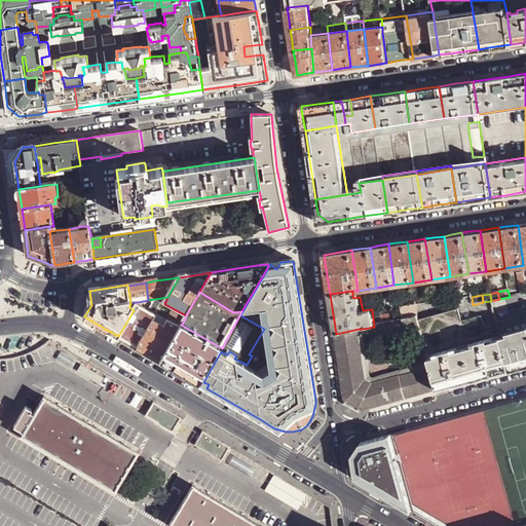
[(127,342),(139,348),(155,321),(157,315),(138,304),(134,310),(118,336),(127,342)]
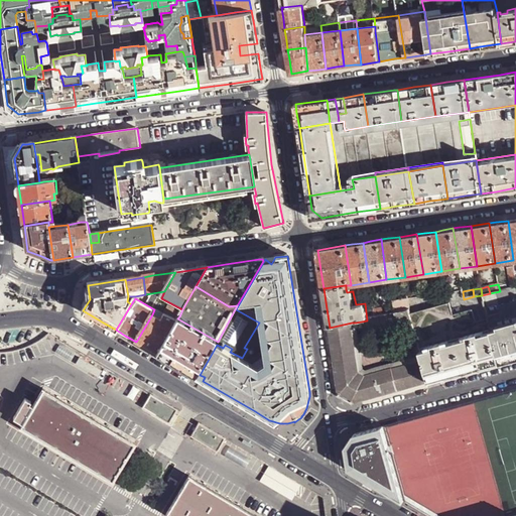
[(411,314),(421,352),(429,350),(448,344),(457,342),(492,332),(488,319),(476,323),(473,310),(454,316),(452,303),(411,314)]
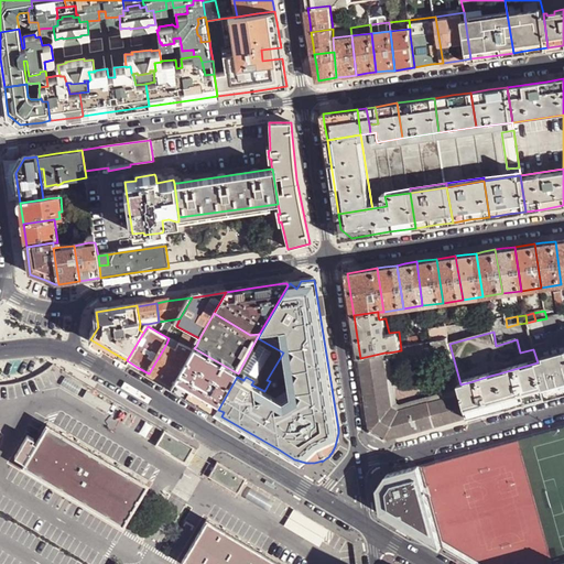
[(448,340),(447,334),(437,335),(437,336),(440,343),(448,340)]
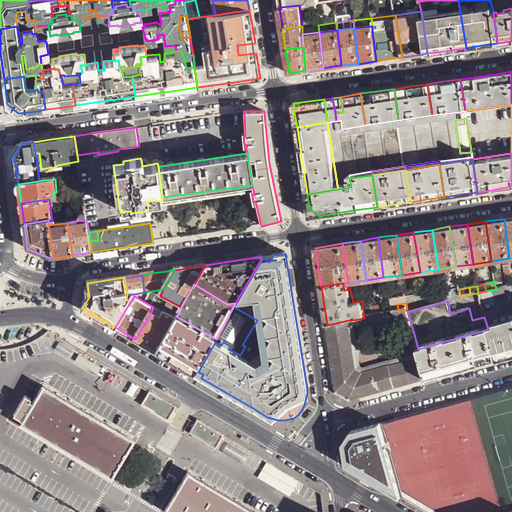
[(379,306),(381,314),(389,313),(388,307),(387,304),(379,306)]
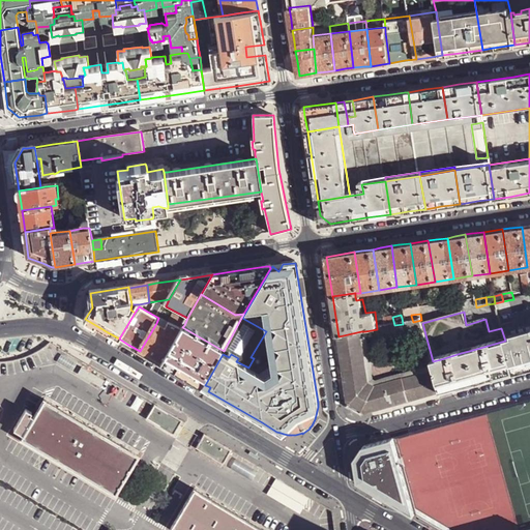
[(167,328),(170,322),(158,317),(158,318),(156,323),(167,328)]
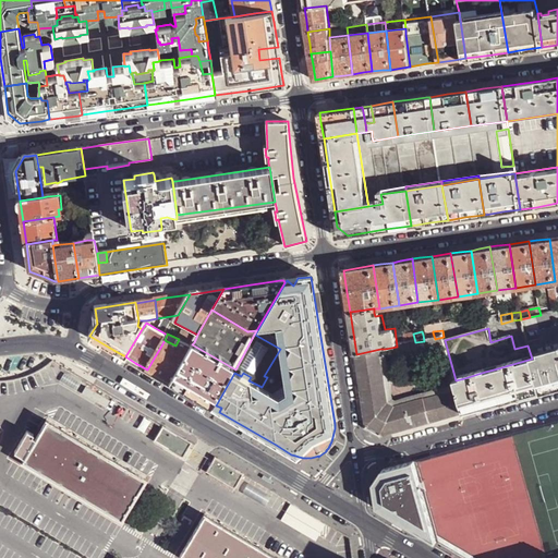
[(403,336),(404,344),(415,342),(413,334),(403,336)]
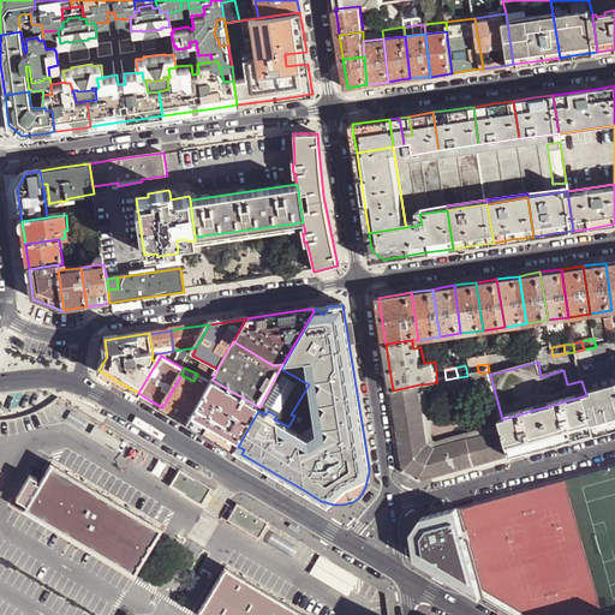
[(201,369),(197,374),(210,381),(212,380),(214,377),(201,369)]
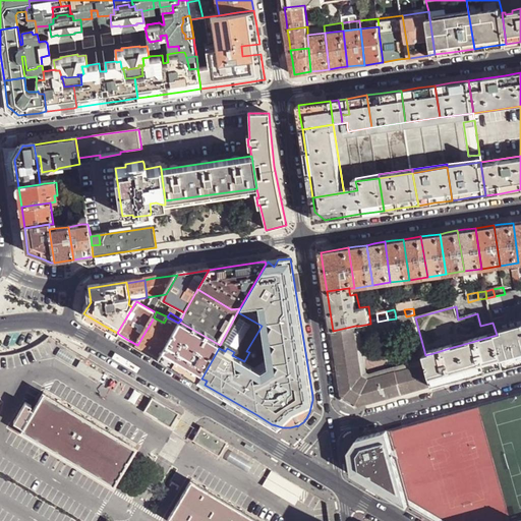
[(249,352),(246,351),(262,326),(238,312),(219,348),(225,351),(227,348),(234,352),(232,355),(244,361),(249,352)]
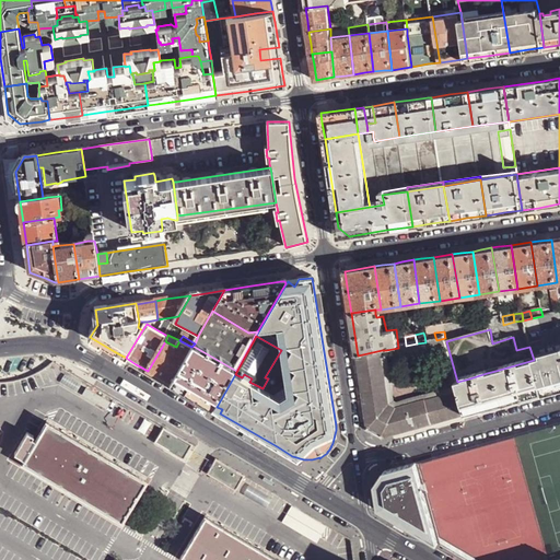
[(559,337),(550,340),(559,374),(559,337)]
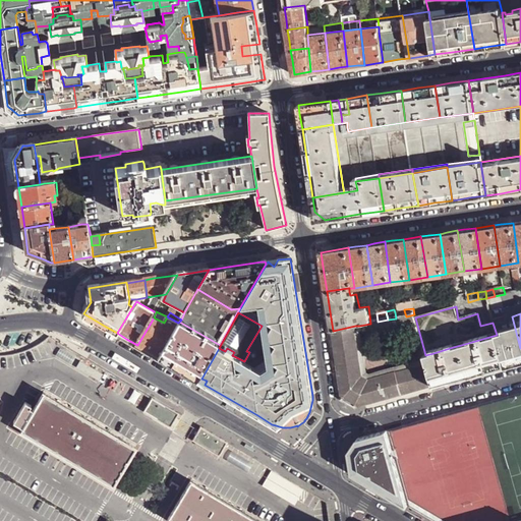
[(410,361),(425,355),(415,317),(414,314),(406,316),(399,317),(410,361)]
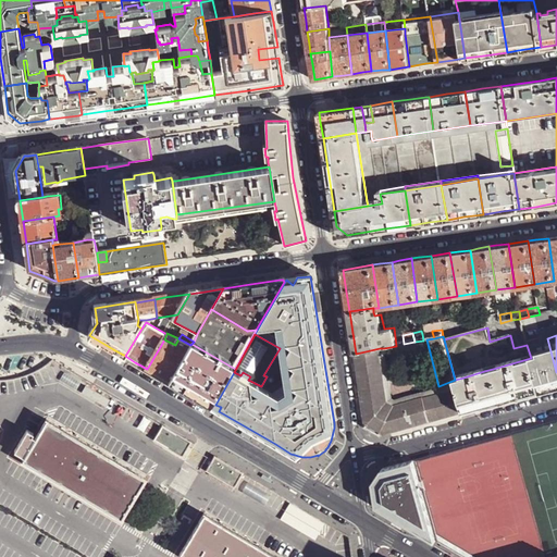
[(157,375),(170,382),(190,345),(178,338),(175,345),(164,339),(147,369),(157,375)]
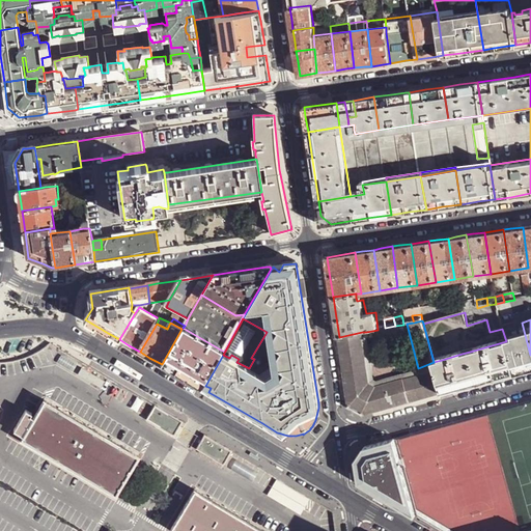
[(514,371),(530,366),(530,355),(522,323),(502,328),(502,329),(506,341),(514,371)]
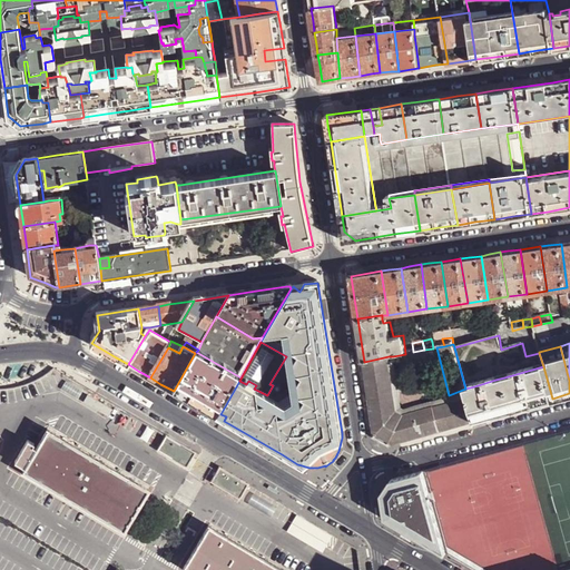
[(205,410),(217,418),(229,397),(241,377),(196,352),(195,353),(174,391),(205,410)]
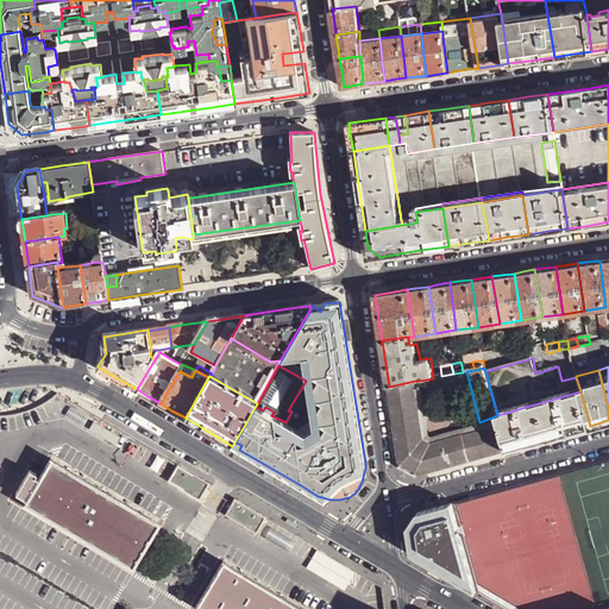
[(471,460),(464,434),(432,444),(425,439),(415,381),(389,387),(395,424),(401,466),(418,476),(471,460)]
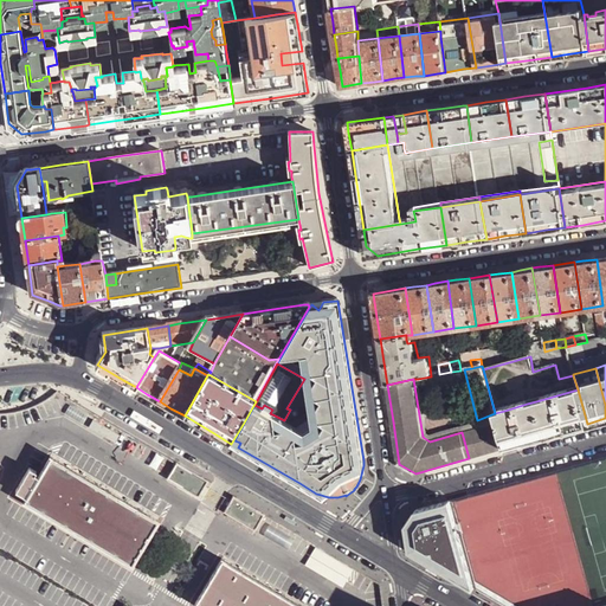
[(423,437),(426,431),(418,379),(413,379),(423,437)]
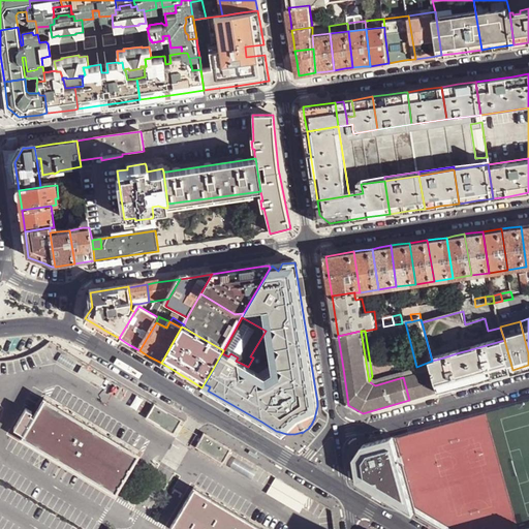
[(504,340),(468,350),(460,352),(440,359),(432,361),(433,369),(439,392),(439,393),(448,391),(447,386),(467,381),(475,378),(493,374),(493,377),(512,372),(512,370),(504,340)]
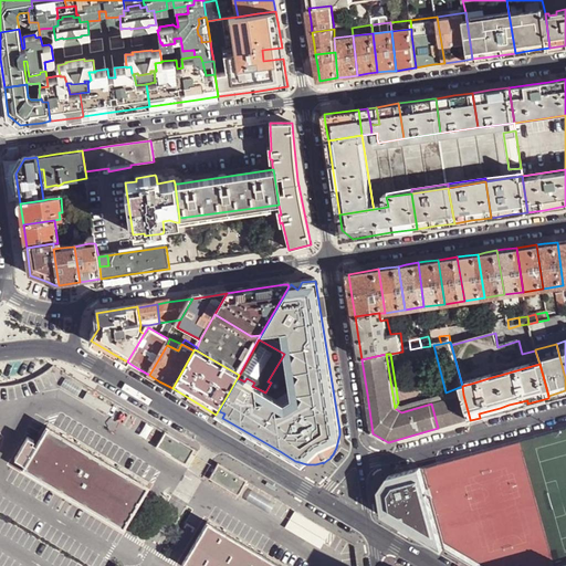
[(462,386),(446,392),(400,405),(398,402),(395,408),(401,412),(431,404),(463,395),(462,386)]
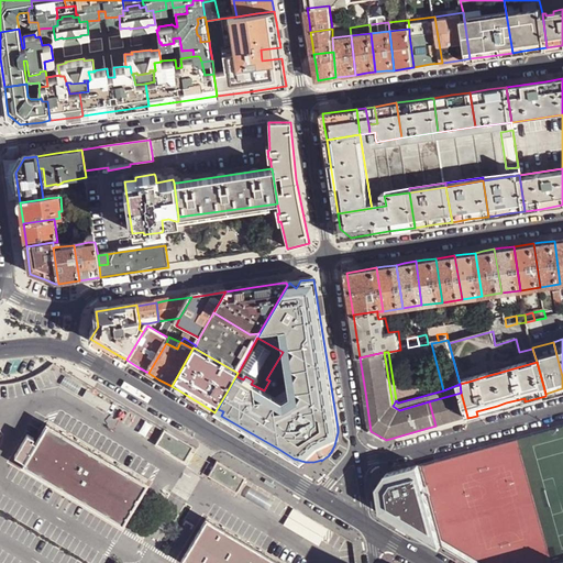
[(110,401),(86,386),(81,394),(106,408),(110,401)]
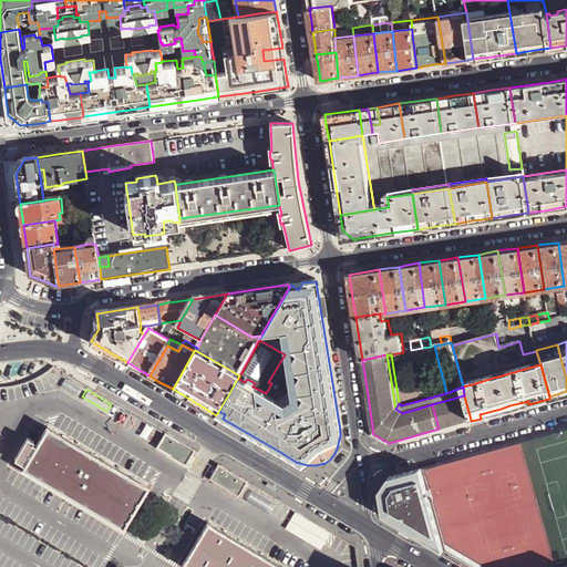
[(439,429),(471,420),(464,395),(432,404),(439,429)]
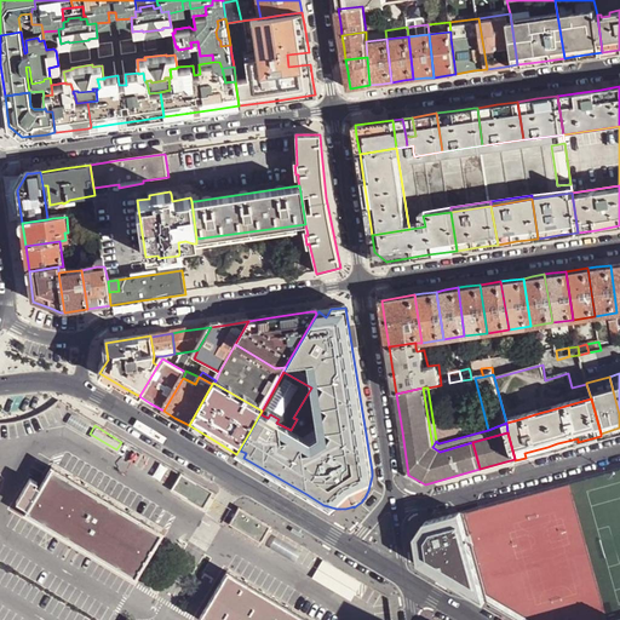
[(526,458),(578,442),(578,438),(557,443),(547,447),(524,453),(526,458)]
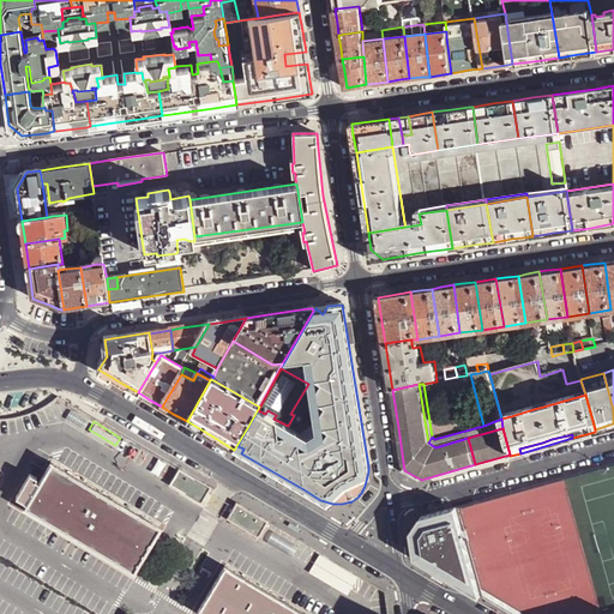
[(157,475),(167,459),(128,437),(119,452),(157,475)]
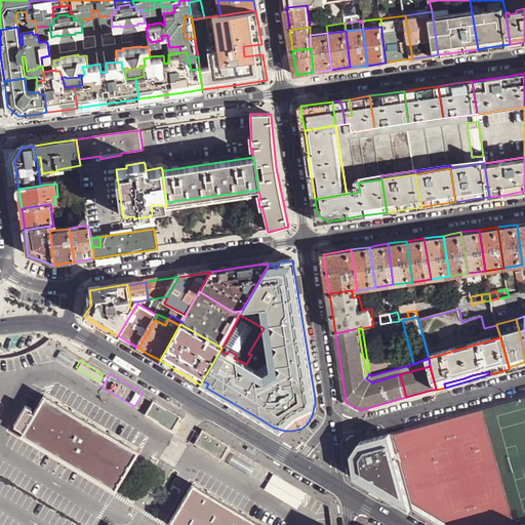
[(398,453),(413,509),(440,524),(524,524),(524,395),(392,433),(398,453)]
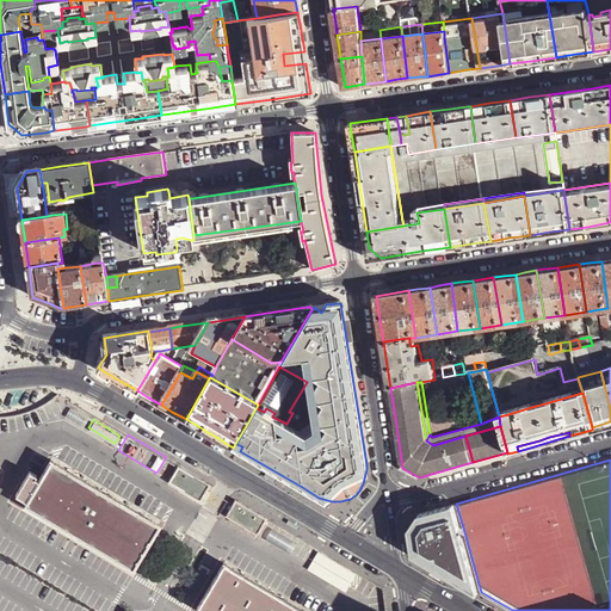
[(160,525),(53,461),(39,481),(37,486),(29,500),(25,506),(79,537),(134,569),(160,525)]
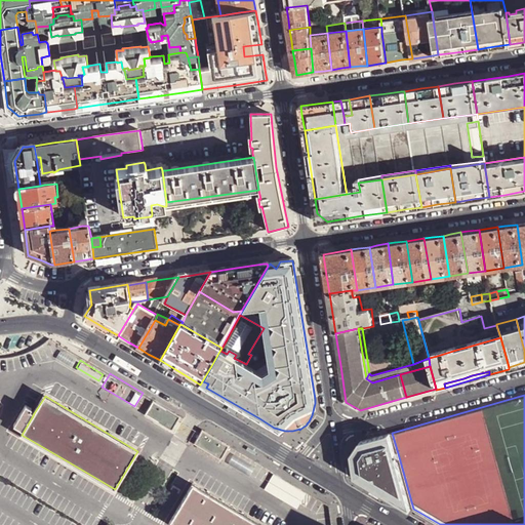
[(146,413),(172,430),(180,415),(154,400),(146,413)]
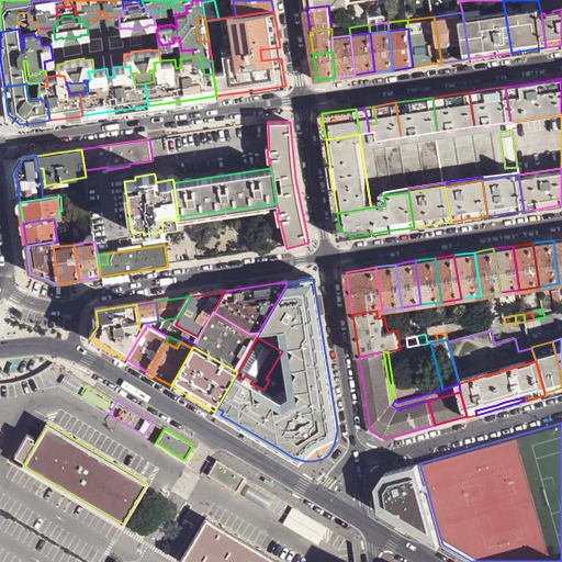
[(29,435),(23,442),(30,447),(32,445),(34,447),(36,442),(33,441),(35,438),(29,435)]
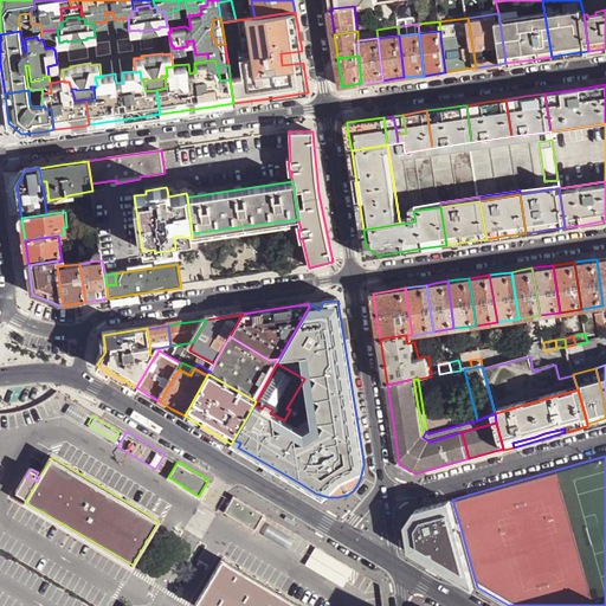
[(18,490),(28,496),(37,482),(34,479),(32,482),(25,477),(18,490)]
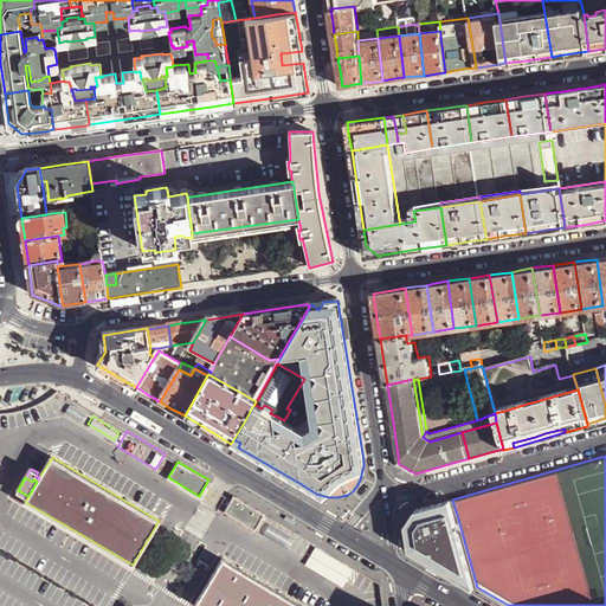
[(265,514),(234,496),(232,500),(226,509),(225,511),(256,530),(265,514)]
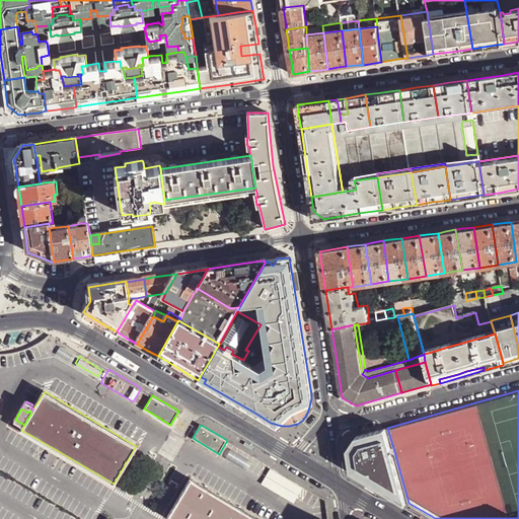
[(199,428),(195,426),(190,434),(192,435),(194,436),(199,428)]
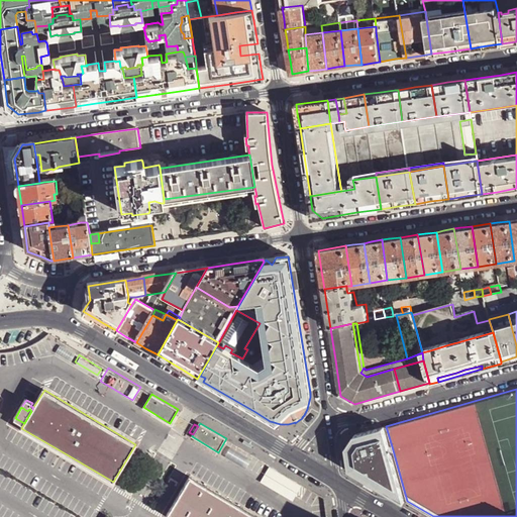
[(386,426),(381,428),(385,448),(392,446),(386,426)]
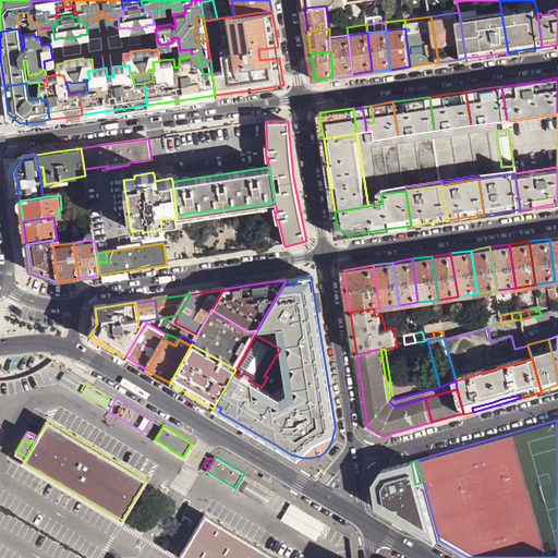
[(415,484),(411,462),(386,469),(376,482),(379,506),(427,534),(415,484)]
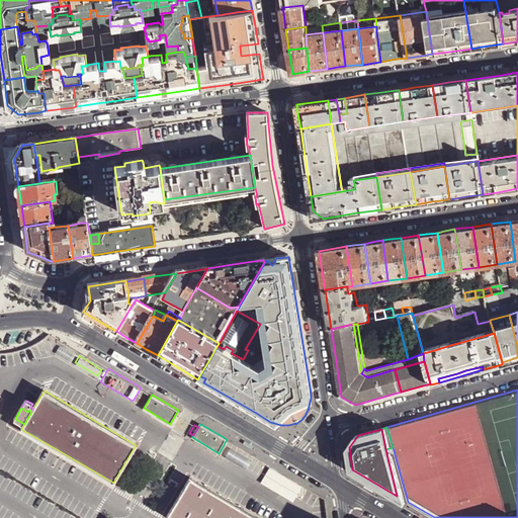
[(271,465),(262,481),(294,500),(304,485),(271,465)]
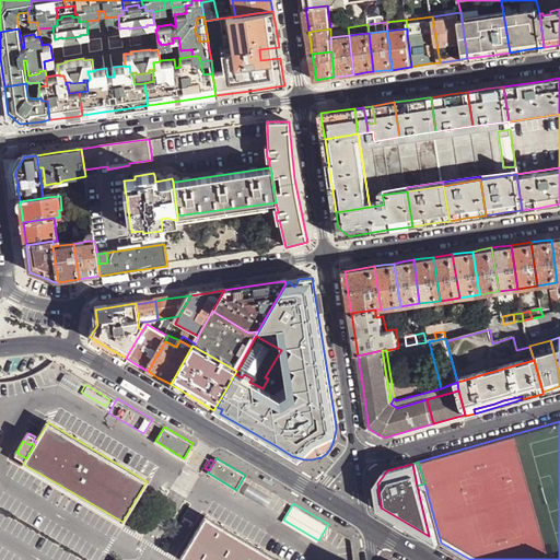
[(187,559),(280,559),(206,516),(182,557),(187,559)]
